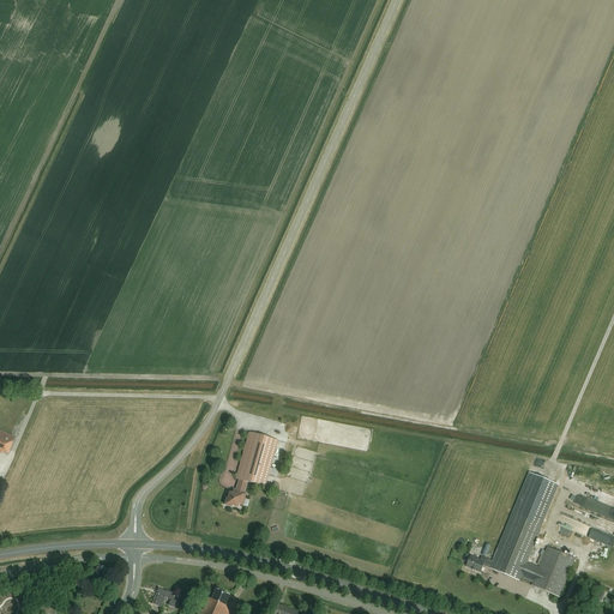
[(0,431),(0,453),(4,452),(7,455),(14,437),(0,431)]
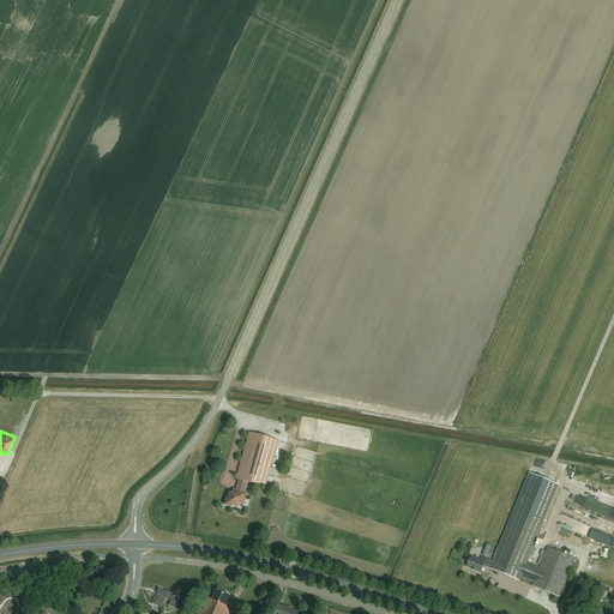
[(227,498),(226,505),(232,506),(233,505),(238,507),(239,504),(242,505),(246,493),(245,492),(247,482),(265,487),(278,440),(250,432),(236,479),(239,480),(236,491),(234,489),(233,494),(230,493),(228,499),(227,498)]
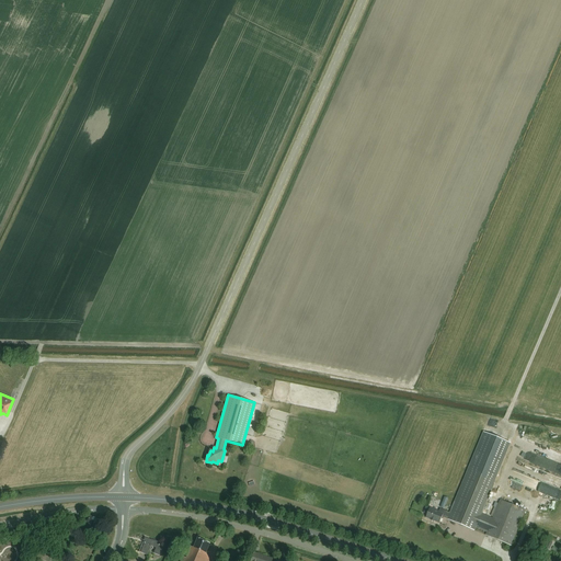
[(431,508),(426,518),(432,521),(431,521),(434,522),(439,524),(443,516),(448,519),(474,530),(476,527),(487,533),(485,536),(511,546),(526,511),(500,500),(496,508),(494,507),(491,516),(493,517),(492,518),(481,514),(495,480),(511,444),(483,432),(449,513),(439,508),(438,512),(431,508)]
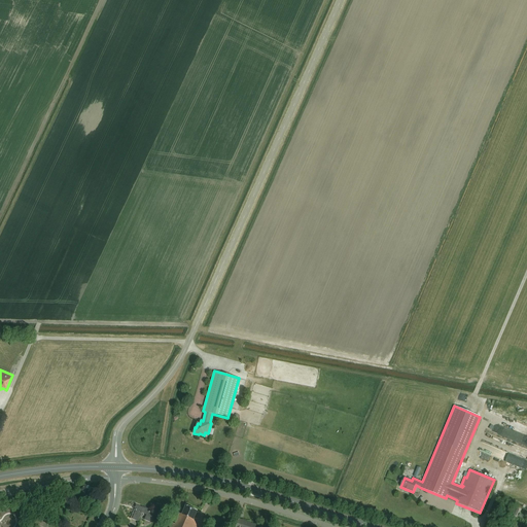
[(92,495),(95,490),(82,485),(80,490),(81,490),(76,501),(86,505),(91,494),(92,495)]
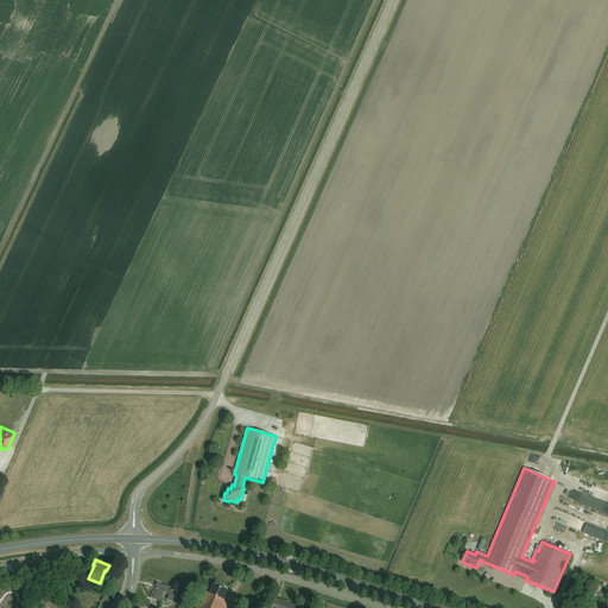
[(176,594),(177,590),(173,589),(175,588),(157,582),(151,597),(159,601),(163,593),(169,595),(166,600),(173,602),(177,594),(176,594)]
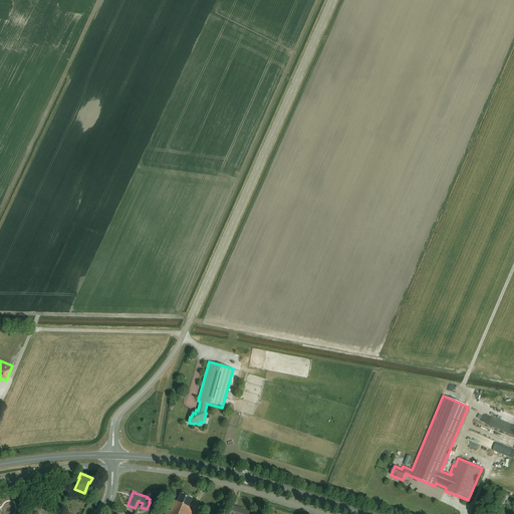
[(168,509),(166,513),(191,513),(193,513),(189,507),(192,498),(181,493),(178,502),(175,501),(171,511),(168,509)]
